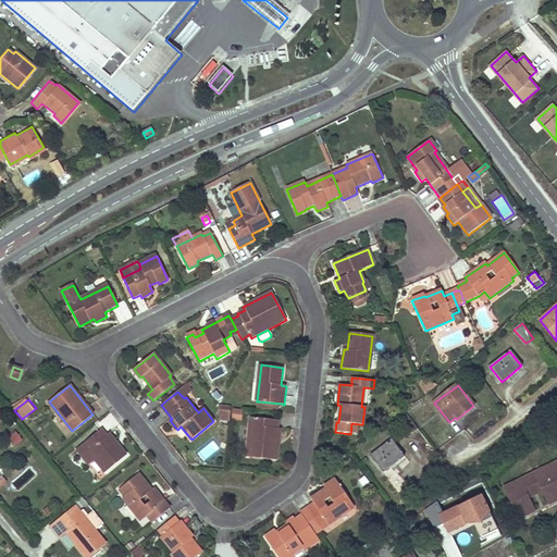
[(258,409),(281,412),(282,404),(259,401),(258,409)]
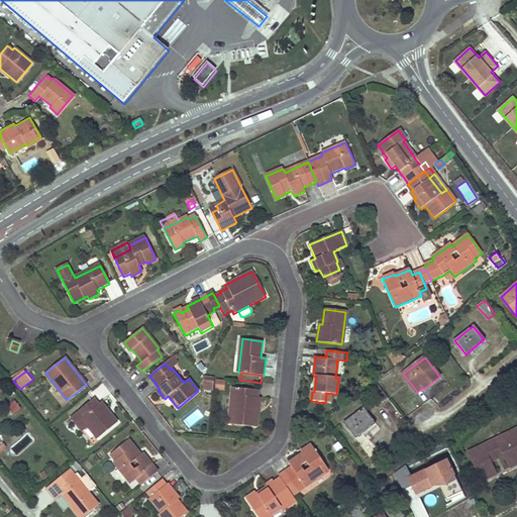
[(213,386),(214,377),(204,376),(203,385),(205,385),(213,386)]
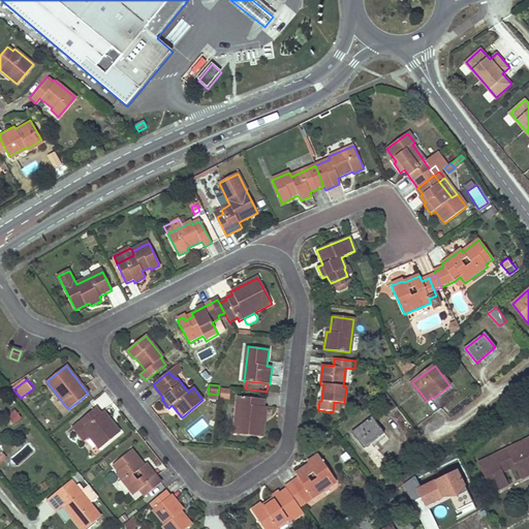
[(220,398),(229,399),(230,390),(221,389),(220,398)]
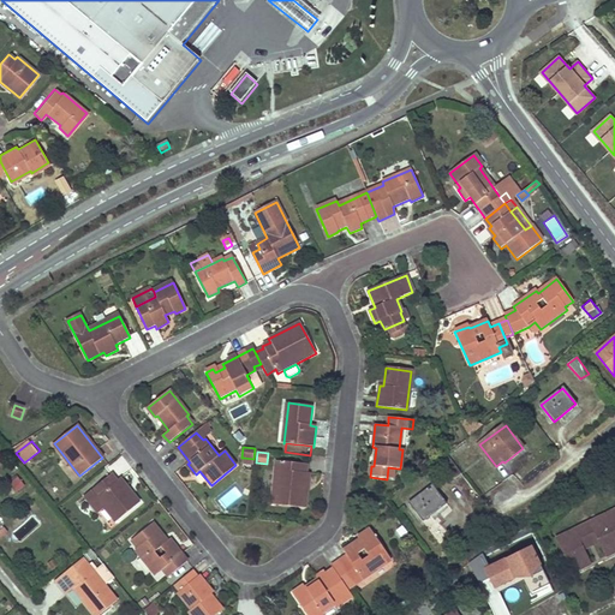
[(447,455),(441,460),(455,479),(463,475),(447,455)]
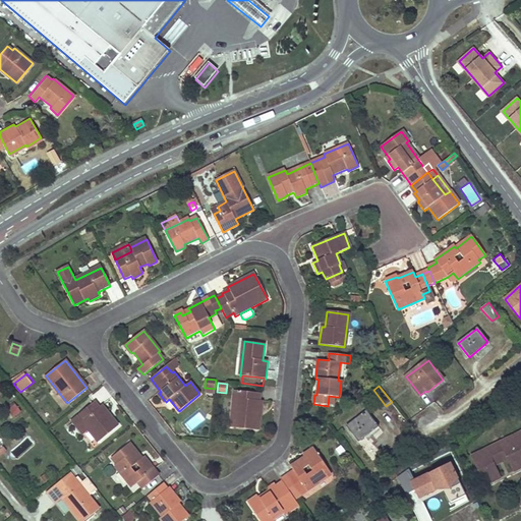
[(261,394),(236,390),(231,426),(258,430),(263,401),(261,400),(261,394)]
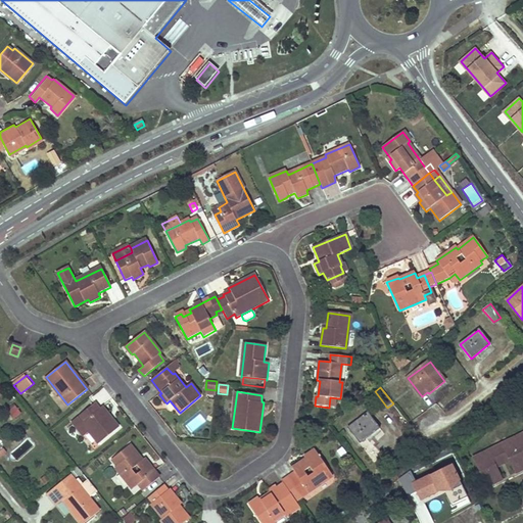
[(338,398),(330,397),(329,408),(337,408),(338,398)]
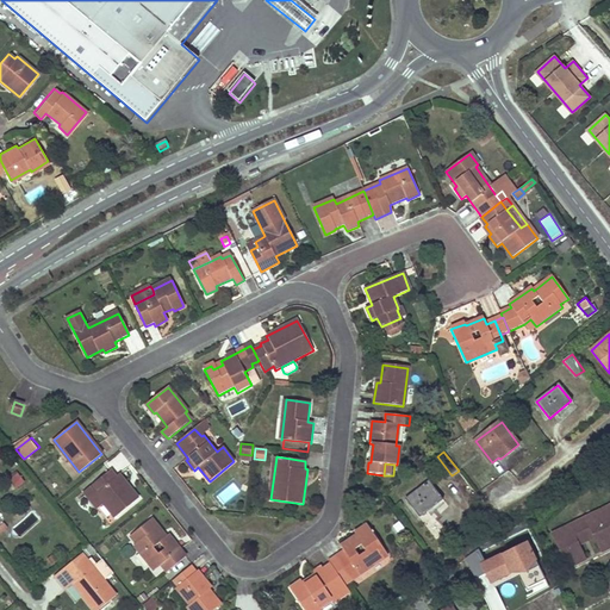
[(110,472),(82,493),(95,510),(103,504),(114,518),(138,499),(118,475),(114,478),(110,472)]
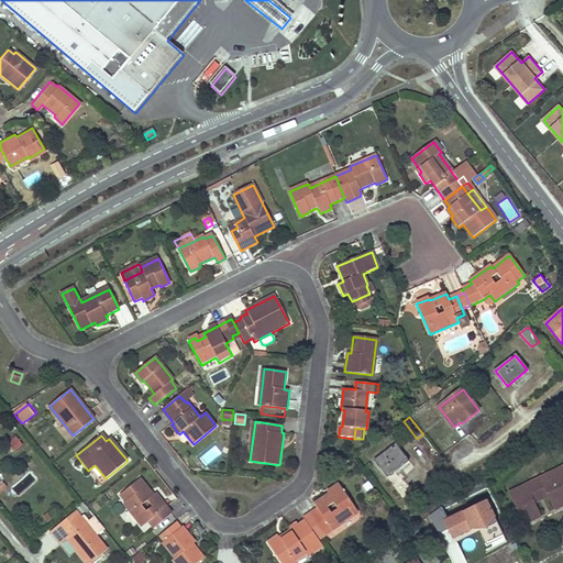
[(397,446),(374,462),(387,478),(409,462),(397,446)]
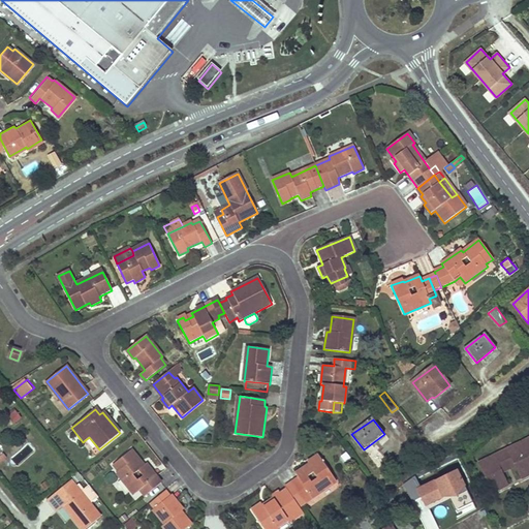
[(478,463),(493,493),(506,487),(500,474),(502,466),(509,462),(517,467),(522,478),(528,474),(528,446),(524,449),(521,442),(478,463)]
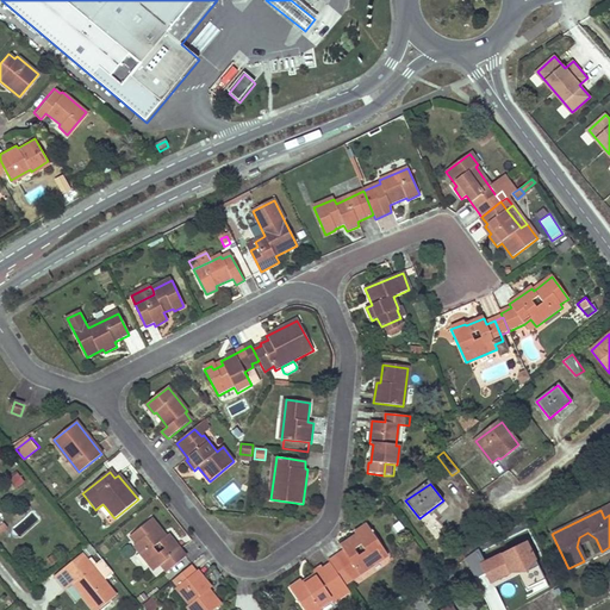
[(151,520),(129,536),(136,543),(135,546),(155,571),(161,565),(167,572),(185,556),(168,535),(166,537),(151,520)]
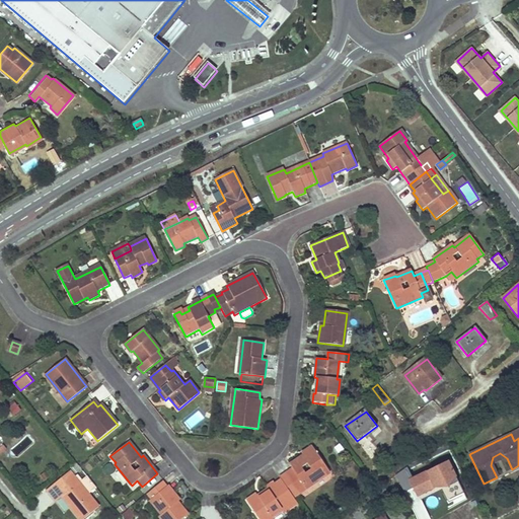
[(280,478),(293,498),(299,494),(296,490),(302,486),(305,489),(329,473),(311,447),(301,453),(303,456),(290,465),(292,468),(280,477),(280,478)]
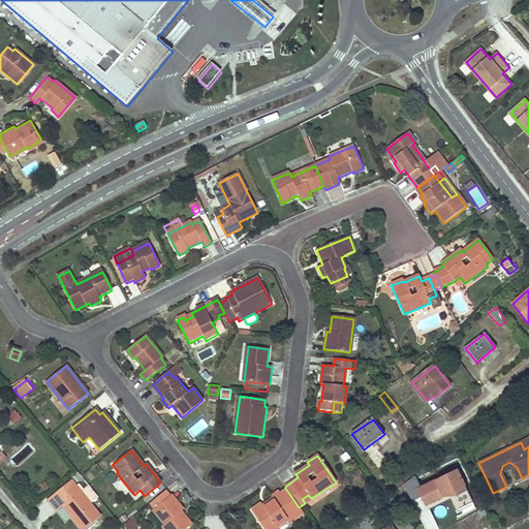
[(502,466),(500,474),(517,467),(509,462),(502,466)]
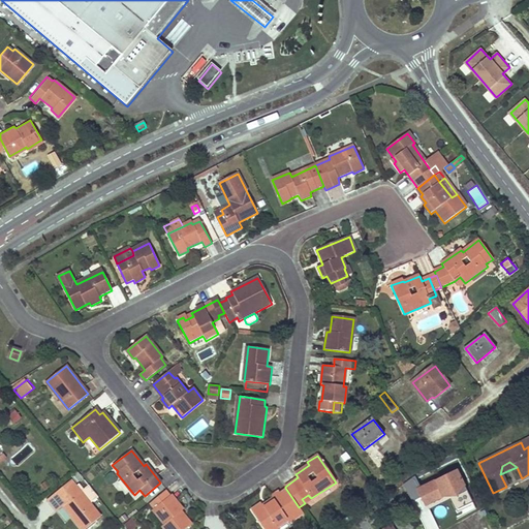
[(458,516),(475,508),(457,467),(414,486),(425,509),(449,498),(458,516)]
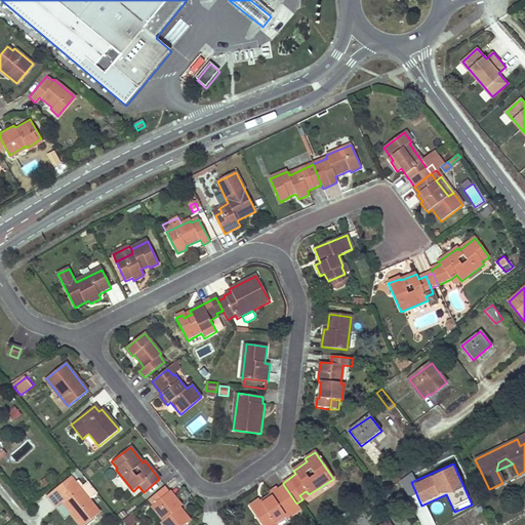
[(411,485),(415,477),(407,473),(403,481),(411,485)]
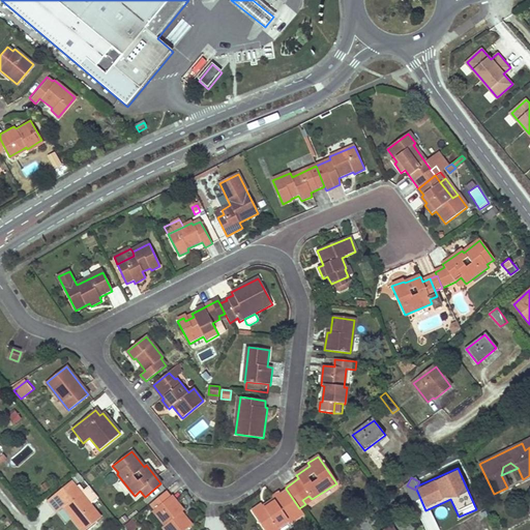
[(71,482),(48,501),(57,513),(63,508),(81,529),(86,529),(100,519),(71,482)]
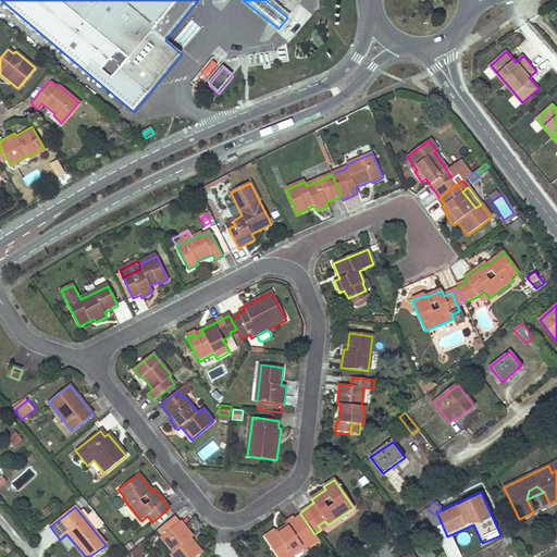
[(95,511),(88,517),(98,527),(103,521),(95,511)]
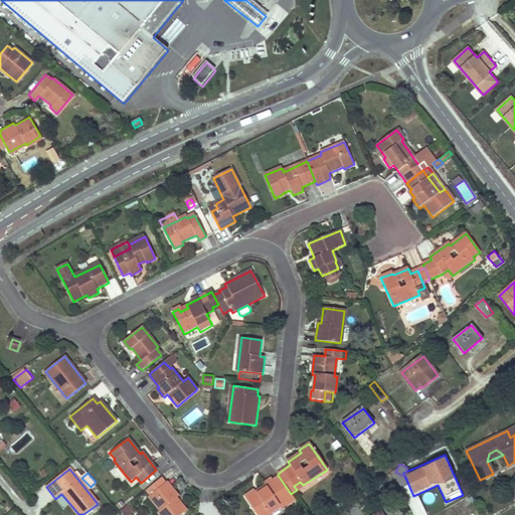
[(291,494),(278,475),(272,479),(285,499),(289,504),(296,500),(291,494)]
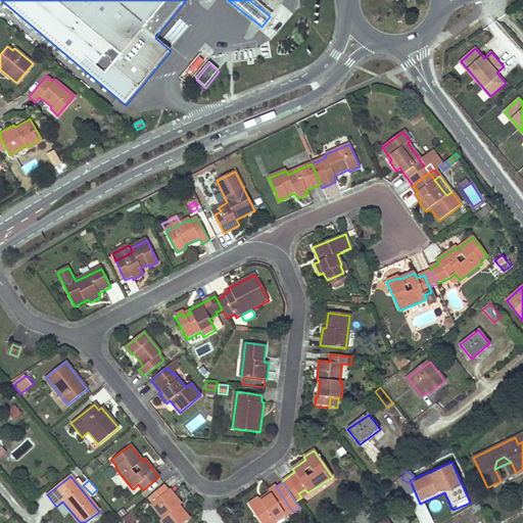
[(164,484),(146,498),(151,505),(170,490),(164,484)]
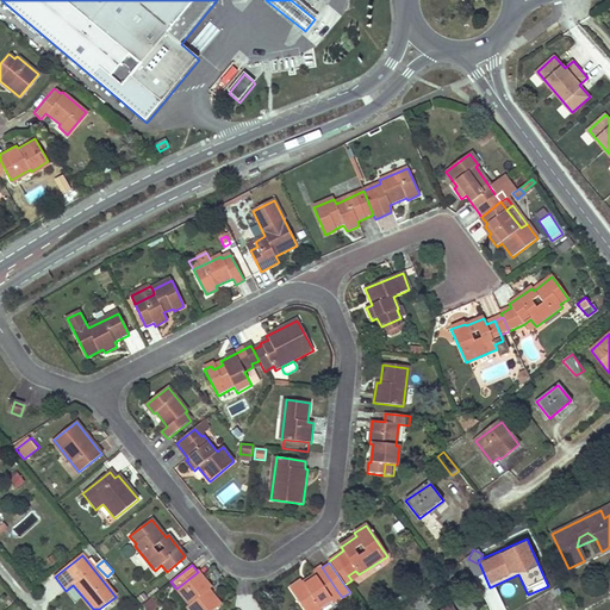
[(302,580),(290,589),(303,609),(321,609),(332,601),(330,596),(337,591),(322,567),(313,571),(316,576),(303,583),(302,580)]
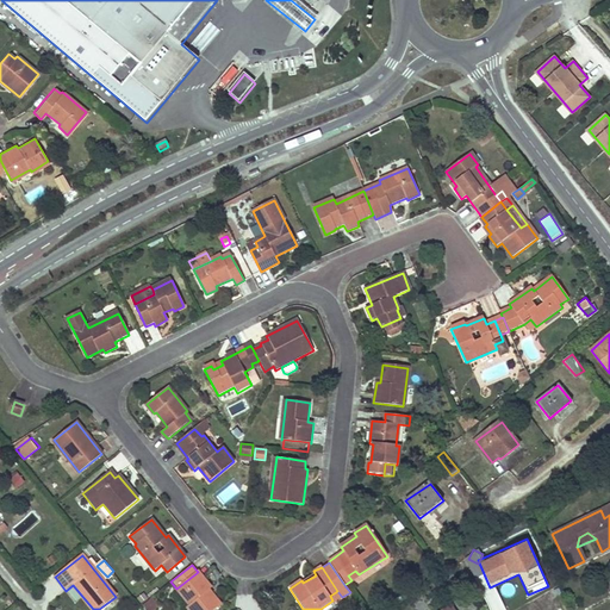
[(198,572),(176,589),(190,604),(187,607),(190,609),(213,609),(221,604),(209,590),(211,589),(198,572)]
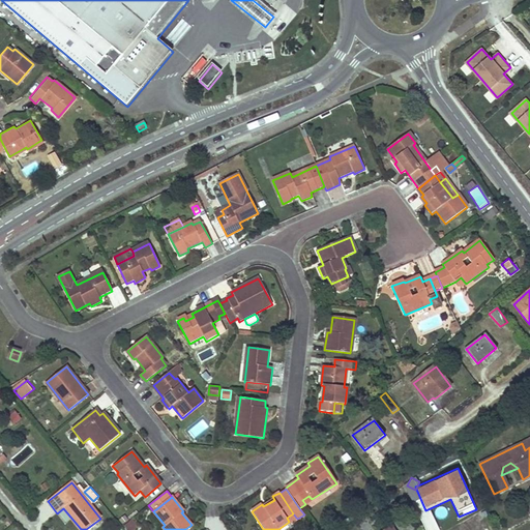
[(293,513),(287,518),(289,522),(290,524),(297,519),(293,513)]
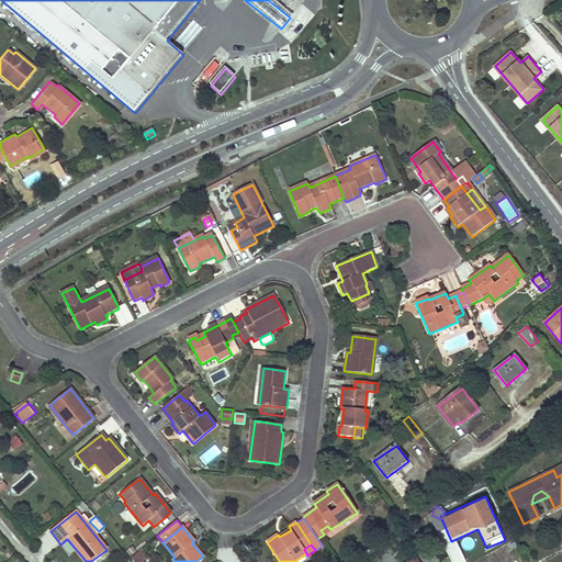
[(139,551),(132,558),(135,561),(144,561),(147,560),(139,551)]
